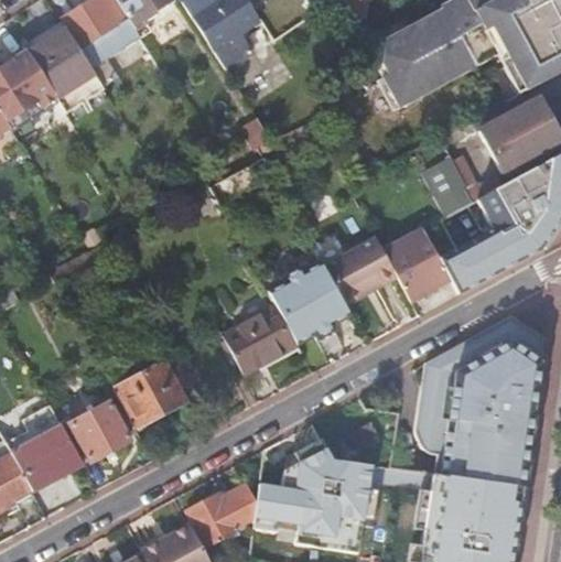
[(96,73),(103,84),(114,76),(92,43),(97,40),(99,43),(109,36),(114,41),(121,36),(115,28),(121,24),(105,0),(89,0),(64,17),(84,47),(81,50),(96,73)]
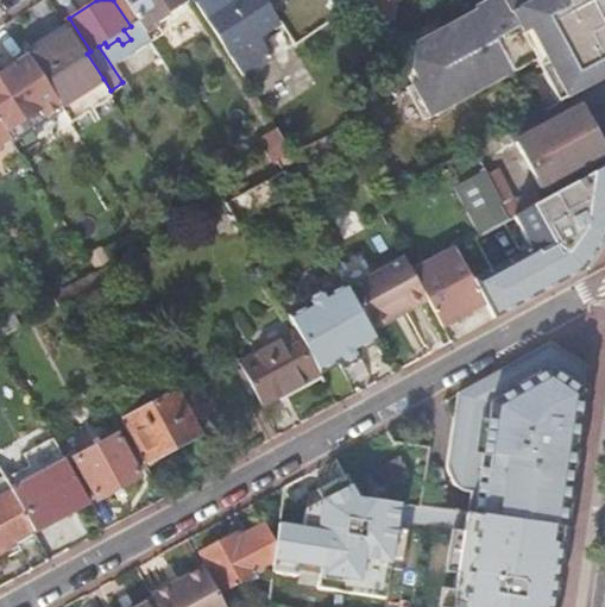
[(127,0),(145,26),(187,0),(127,0)]
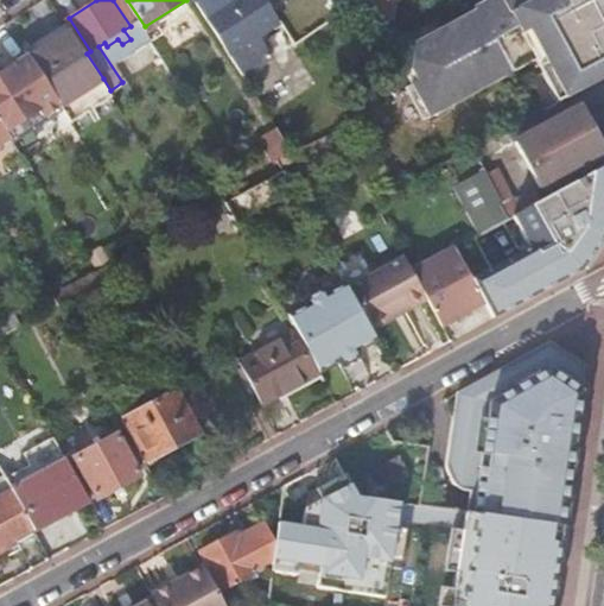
[(201,0),(199,1),(231,52),(281,20),(268,0),(201,0)]
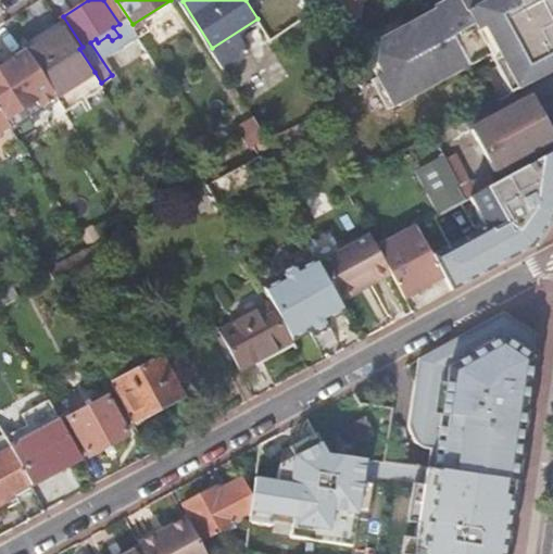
[(313,0),(318,9),(331,28),(354,13),(355,15),(361,15),(364,0),(313,0)]
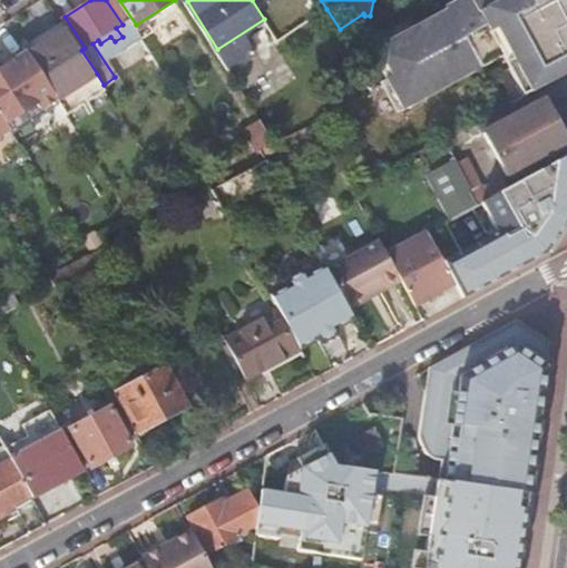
[(459,0),(451,5),(452,8),(394,39),(390,62),(397,74),(391,78),(408,108),(507,55),(505,49),(516,43),(521,54),(525,60),(520,62),(526,71),(517,76),(527,94),(566,71),(566,0),(459,0)]
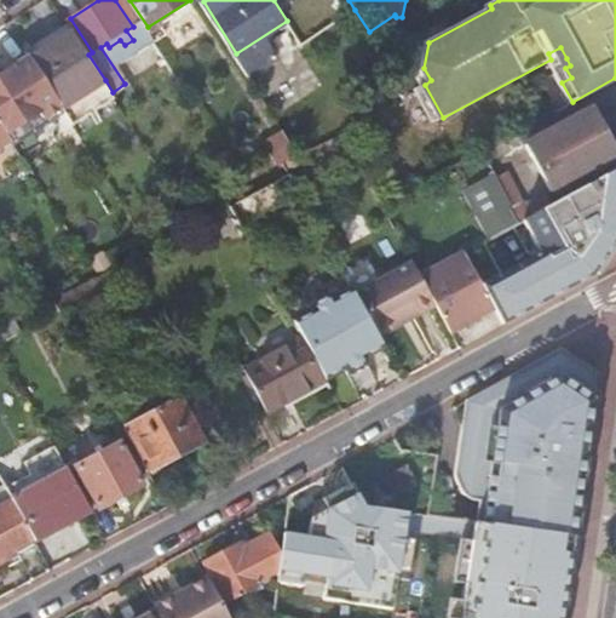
[(282,52),(306,41),(297,21),(272,32),(282,52)]
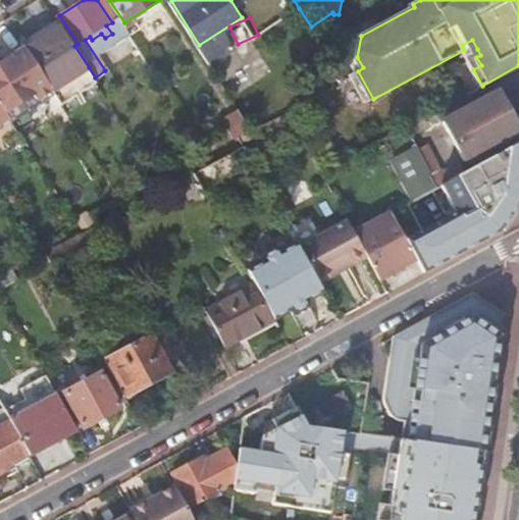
[(61,23),(27,46),(28,47),(54,89),(63,103),(97,81),(95,78),(89,67),(74,46),(61,23)]
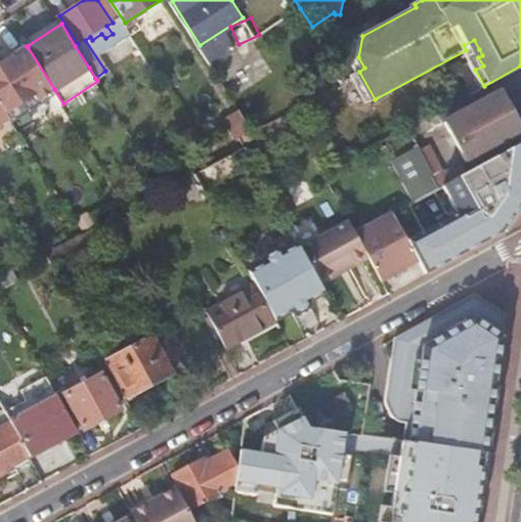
[(337,35),(319,38),(333,59),(337,35)]
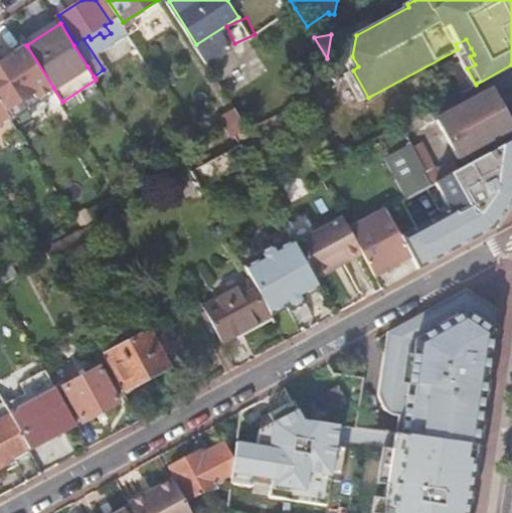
[(467,51),(471,48),(466,39),(456,44),(458,49),(467,51)]
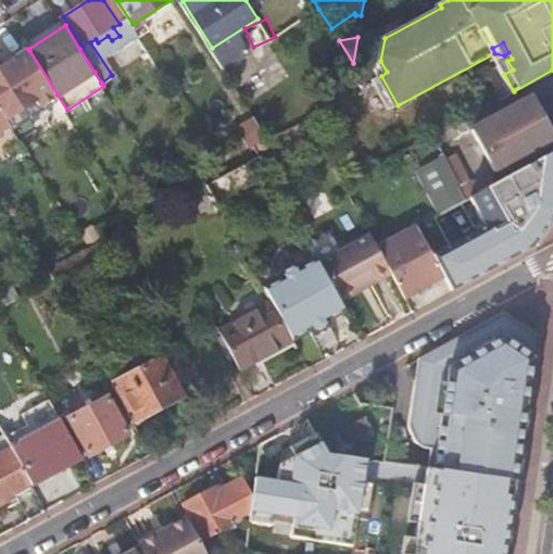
[(0,105),(4,113),(12,109),(22,102),(32,97),(46,88),(25,52),(21,46),(0,58),(0,105)]
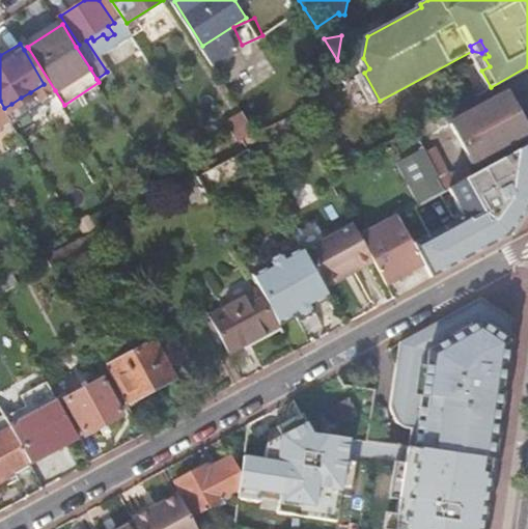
[(39,104),(44,101),(42,99),(55,90),(28,48),(24,50),(44,84),(30,92),(33,98),(35,96),(39,104)]
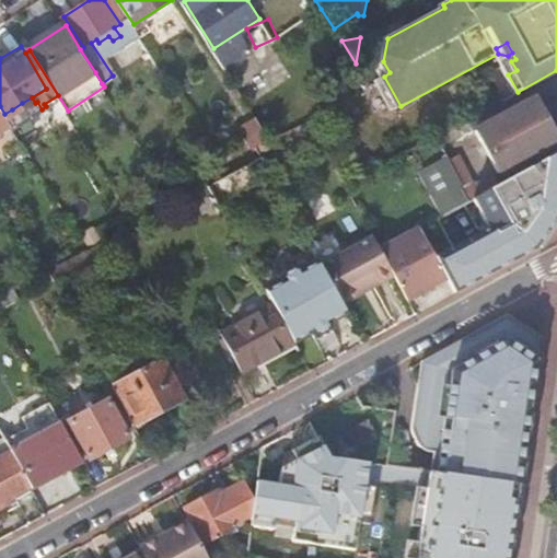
[(378,65),(384,77),(390,72),(383,61),(378,65)]
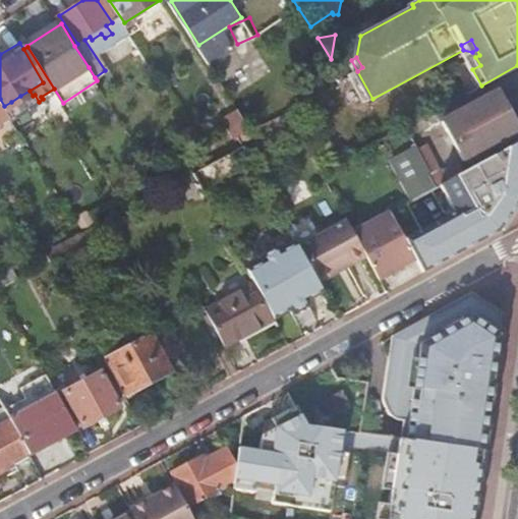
[(468,61),(472,69),(480,65),(475,57),(468,61)]
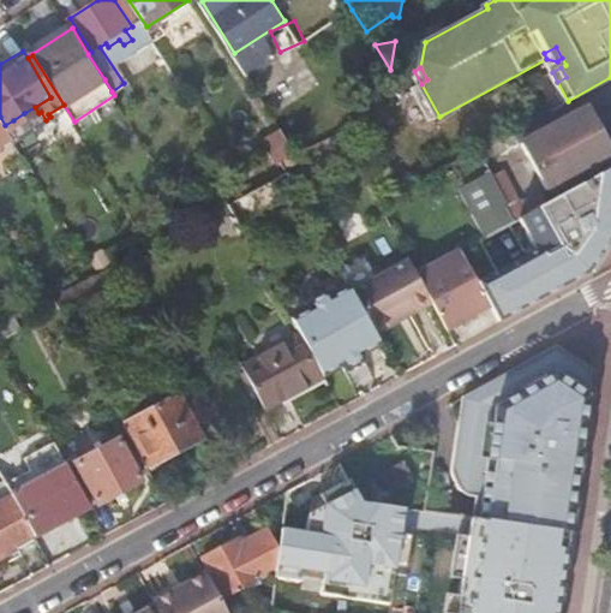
[(610,77),(568,101),(517,128),(549,188),(610,156),(610,77)]
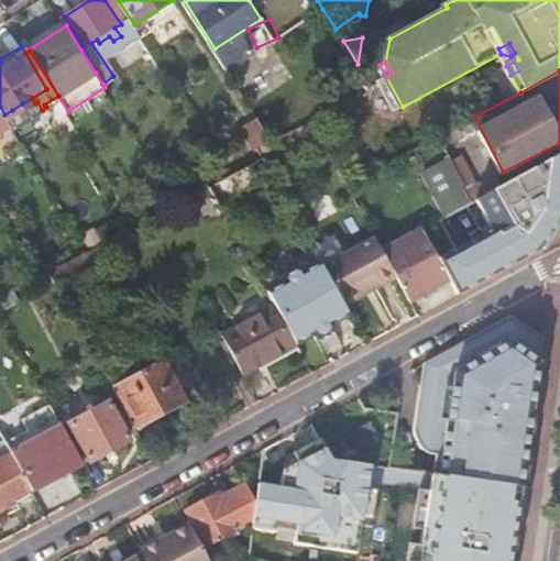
[(396,110),(403,107),(386,77),(380,80),(396,110)]
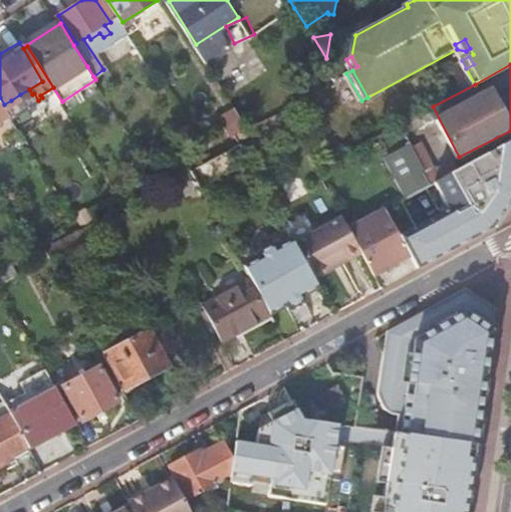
[(53,114),(65,107),(62,101),(53,87),(40,95),(42,97),(53,114)]
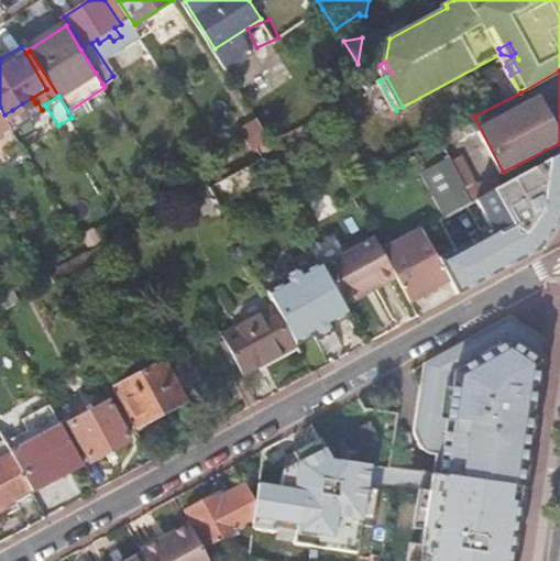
[(25,109),(35,103),(32,98),(22,103),(25,109)]
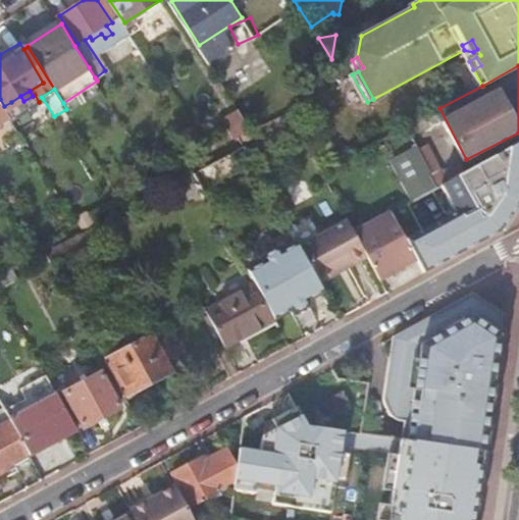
[(0,122),(11,116),(7,111),(4,106),(0,99),(0,122)]
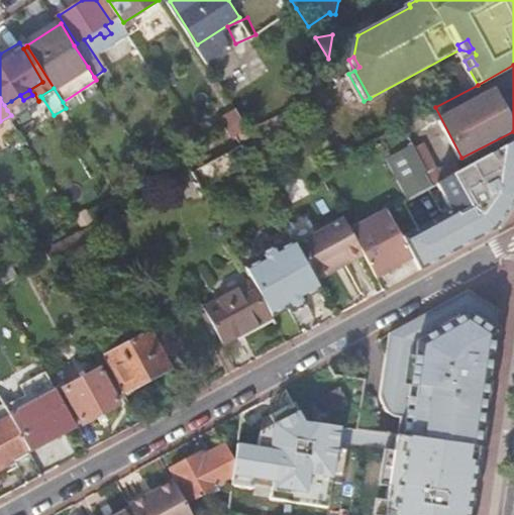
[(11,115),(13,118),(19,114),(11,101),(4,105),(7,110),(11,115)]
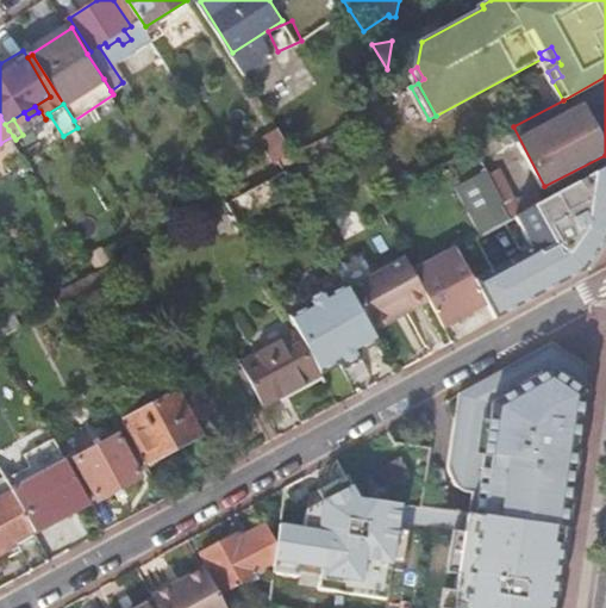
[(16,140),(19,147),(38,175),(57,162),(35,126),(23,135),(16,140)]
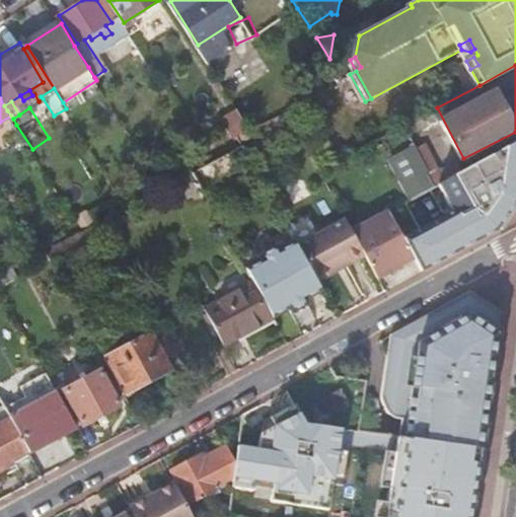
[(217,145),(205,151),(212,161),(227,153),(243,145),(237,135),(250,129),(242,116),(211,133),(217,145)]
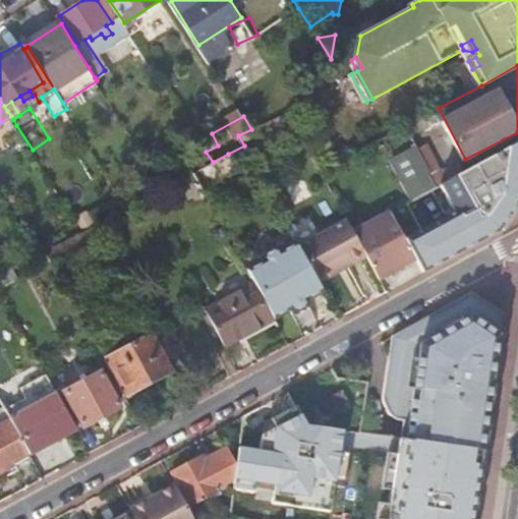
[(451,178),(448,179),(462,206),(405,236),(417,256),(424,270),(499,229),(517,202),(517,141),(465,170),(451,178)]
